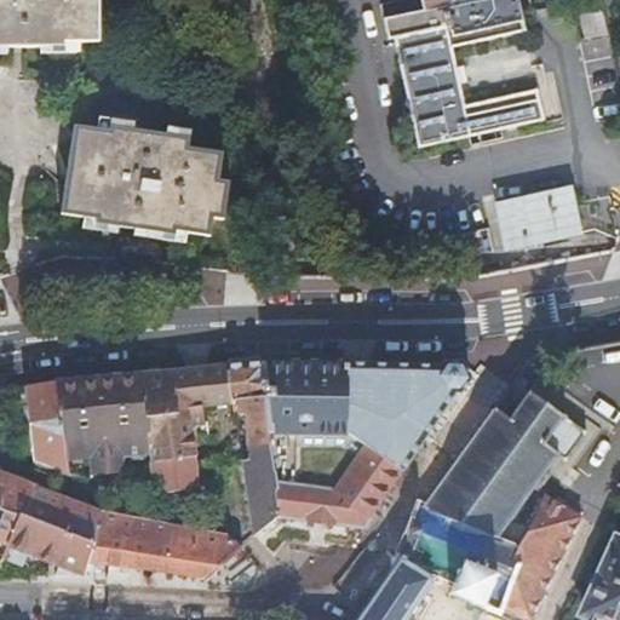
[(0,0),(0,46),(18,46),(61,46),(62,42),(97,41),(96,0),(0,0)]
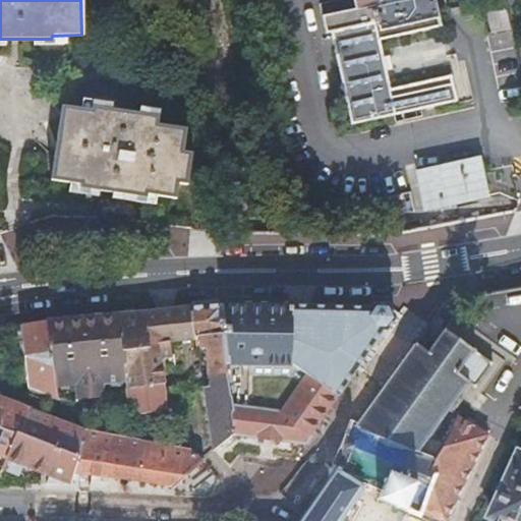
[(319,0),(326,38),(335,37),(352,127),(456,106),(451,83),(388,95),(379,51),(442,38),(432,0),(319,0)]
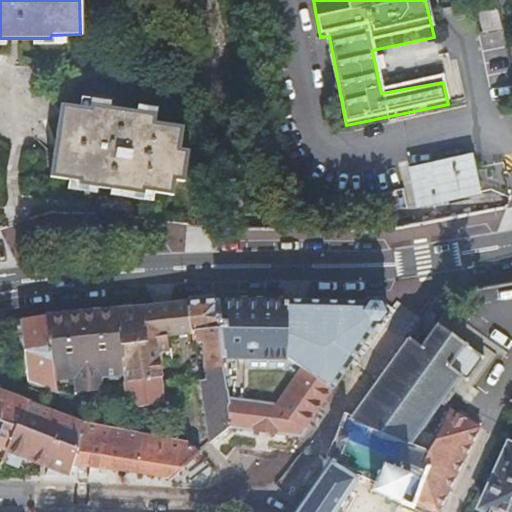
[(86,102),(85,109),(61,105),(59,125),(51,177),(78,181),(77,187),(143,197),(144,191),(172,195),(175,181),(184,182),(188,152),(177,150),(180,125),(152,120),(153,111),(86,102)]
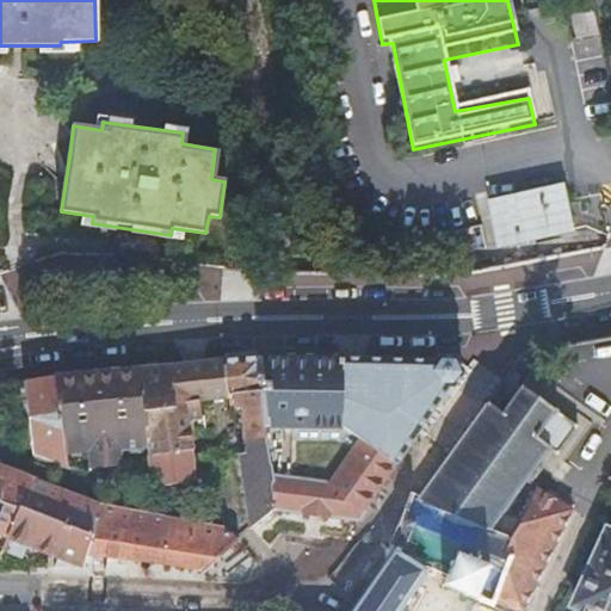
[(492,205),(498,228),(503,248),(573,232),(563,189),(492,205)]
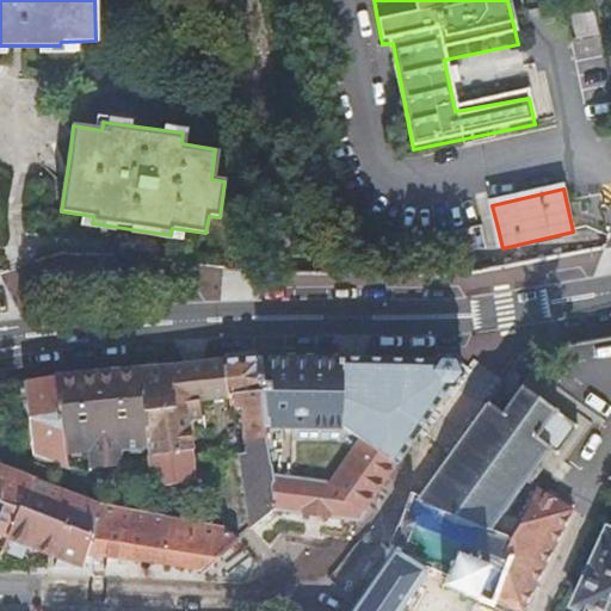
[(467,207),(473,232),(498,228),(492,205),(491,202),(467,207)]
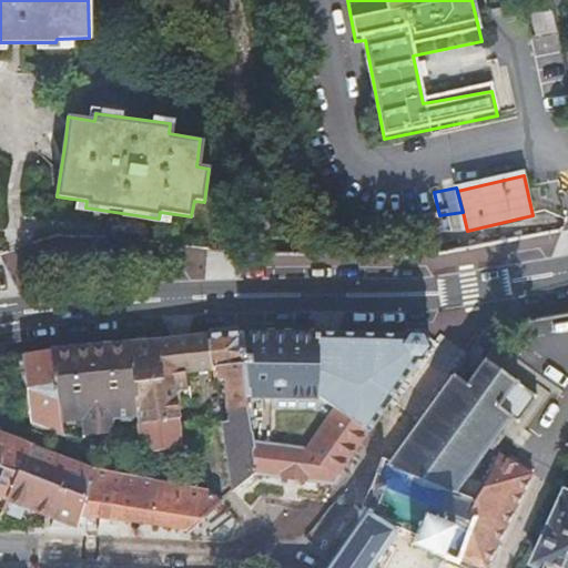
[(413,220),(439,215),(434,192),(408,196),(413,220)]
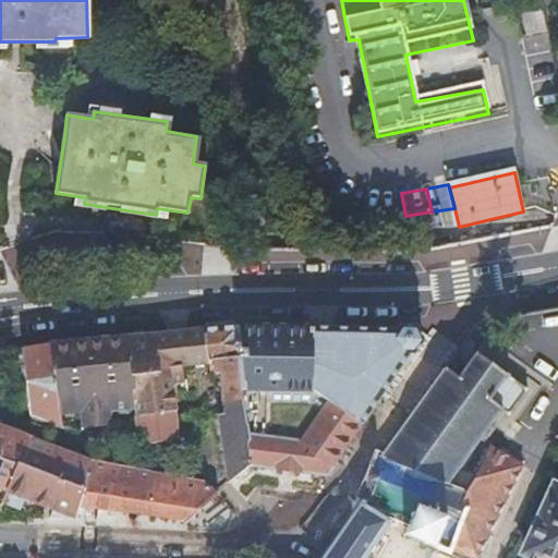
[(261,326),(239,328),(243,368),(263,370),(293,370),(293,351),(280,350),(280,324),(261,326)]
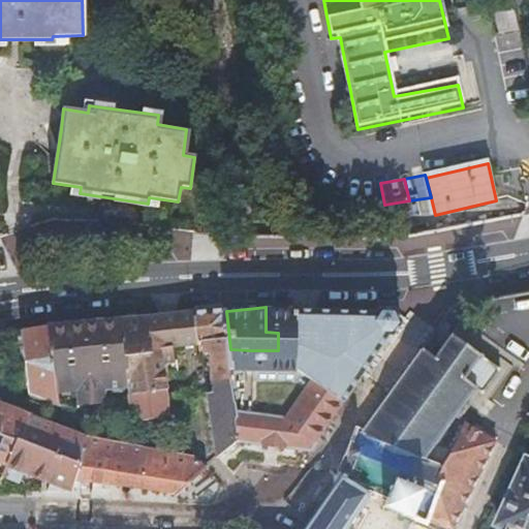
[(278,333),(278,350),(282,350),(305,351),(310,351),(310,356),(336,361),(370,365),(400,322),(400,312),(366,308),(266,307),(266,332),(278,333)]
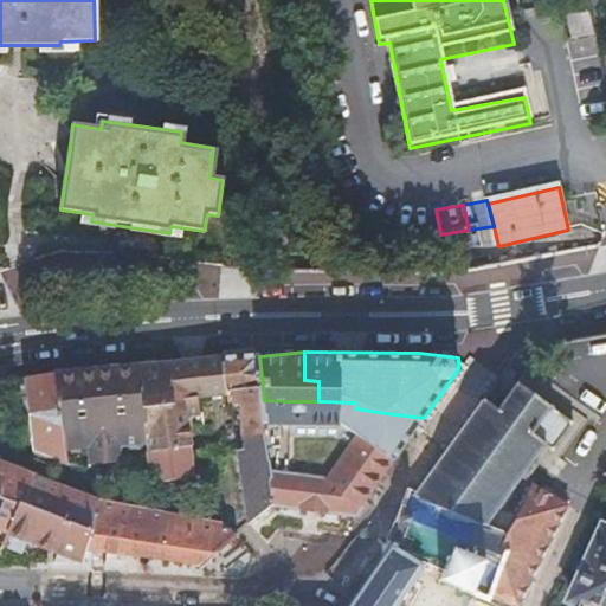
[(223,360),(227,397),(232,397),(232,403),(237,404),(238,408),(243,410),(246,436),(266,432),(264,400),(259,356),(223,360)]
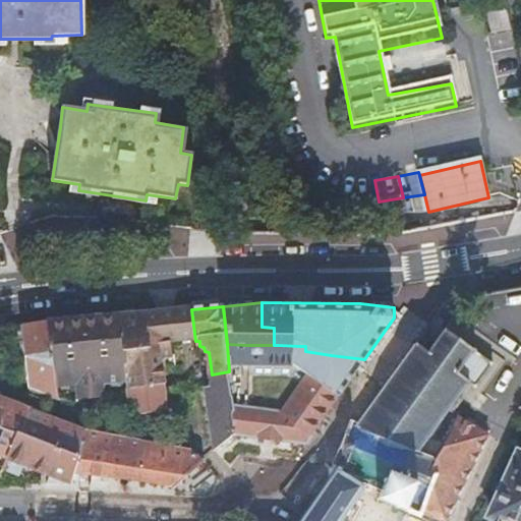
[(160,342),(172,342),(187,342),(195,341),(191,309),(184,310),(119,315),(124,350),(160,346),(160,342)]
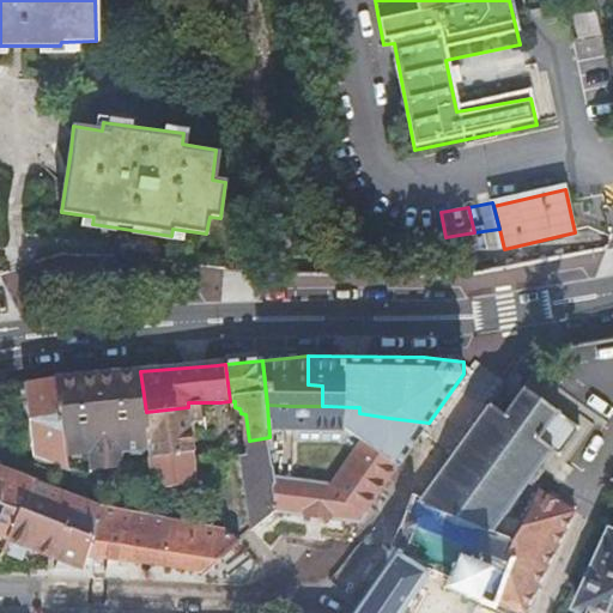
[(56,378),(70,465),(91,462),(93,471),(131,466),(132,469),(141,469),(141,466),(153,465),(152,455),(146,412),(140,371),(56,378)]
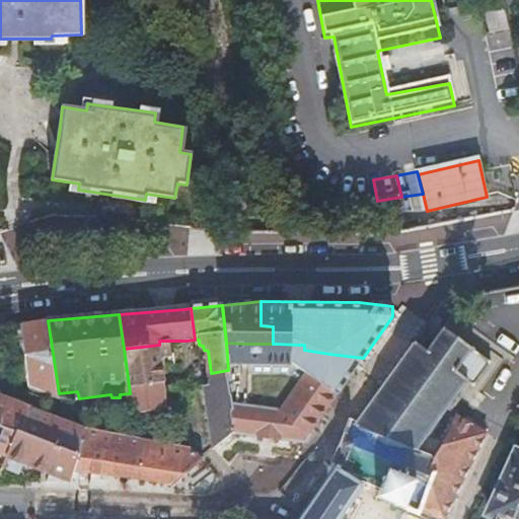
[(48,320),(22,324),(30,386),(60,397),(59,393),(48,320)]
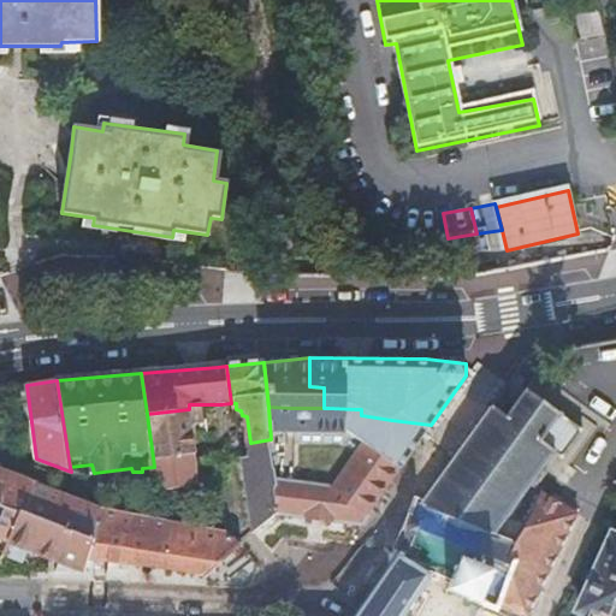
[(412,521),(398,555),(433,575),(442,562),(461,572),(455,582),(492,602),(510,548),(493,539),(554,454),(561,457),(580,431),(523,390),(502,420),(490,409),(421,503),(412,521)]
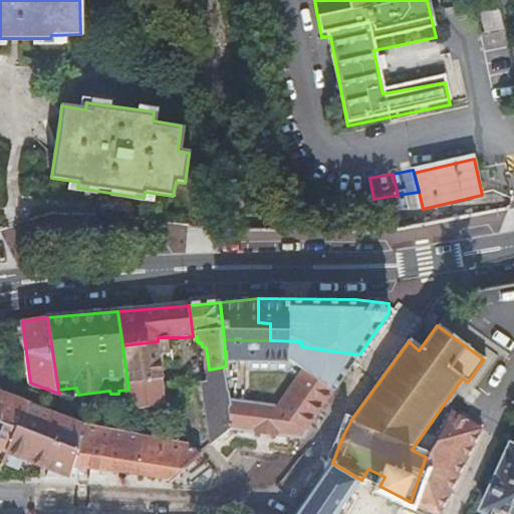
[(158,341),(160,352),(170,352),(170,337),(158,337),(158,341)]
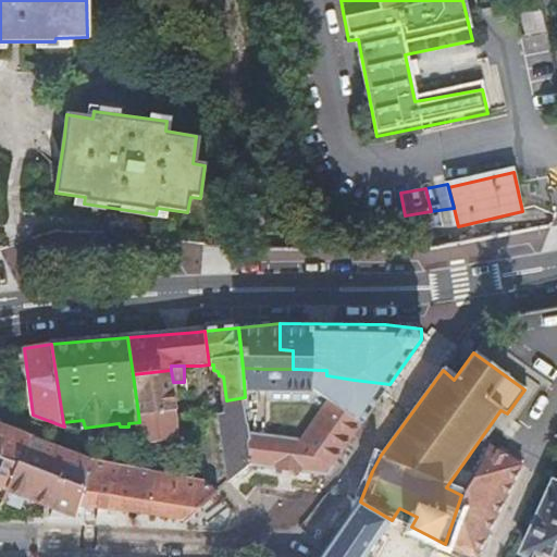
[(243,368),(245,397),(265,394),(262,369),(243,368)]
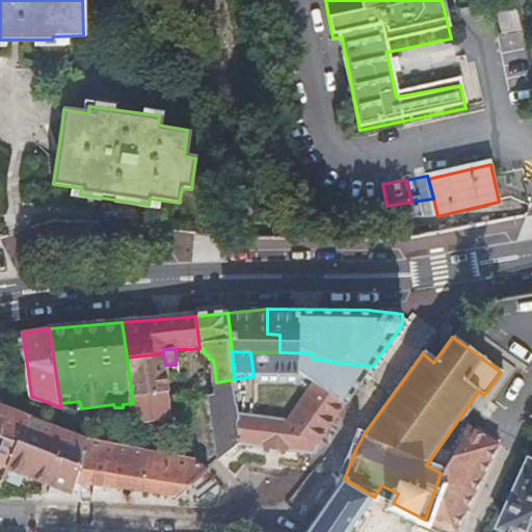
[(307,353),(284,352),(284,365),(306,367),(307,353)]
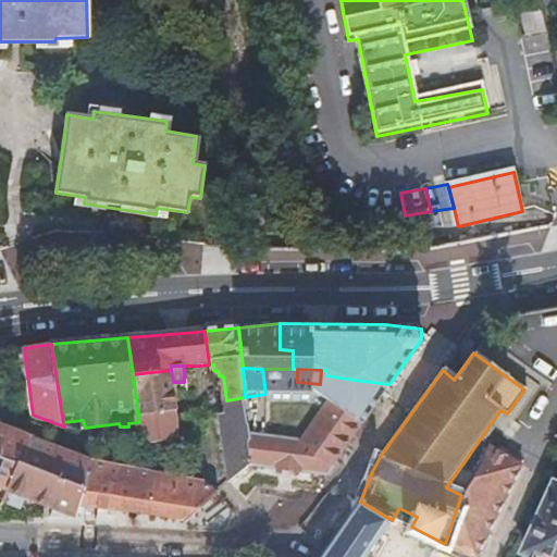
[(138,413),(176,409),(173,382),(171,370),(133,374),(138,413)]
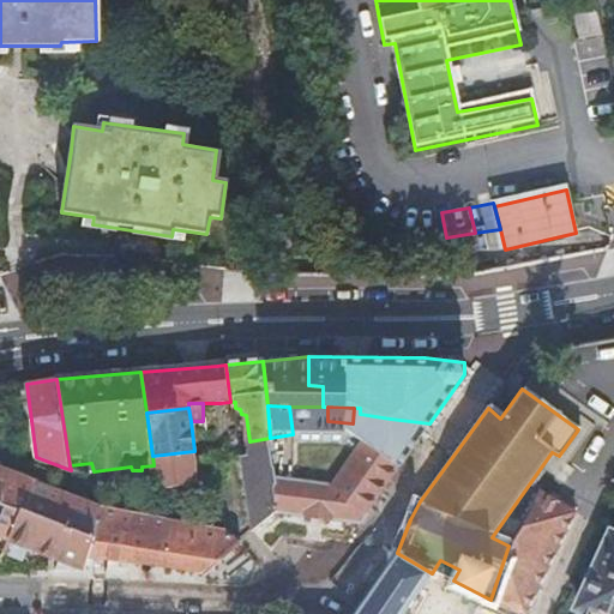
[(313,483),(275,480),(277,511),(360,523),(429,423),(390,419),(372,447),(361,441),(331,486),(327,486),(329,476),(314,474),(313,483)]
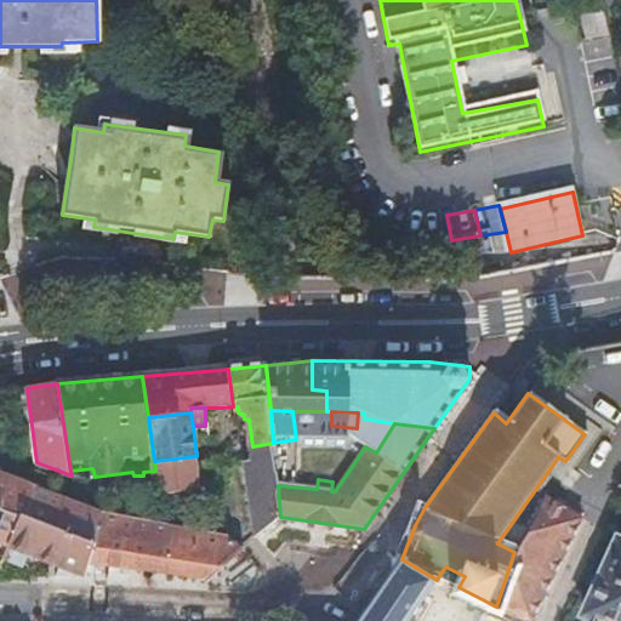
[(273,443),(252,446),(254,460),(246,461),(257,537),(280,517),(278,485),(273,443)]
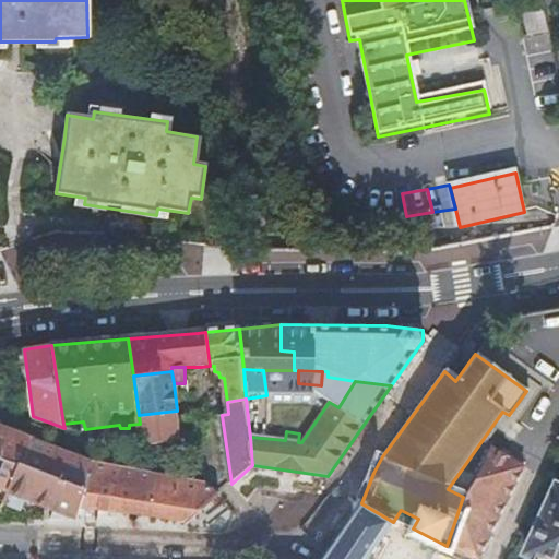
[(139,415),(140,424),(142,445),(180,441),(181,439),(188,438),(187,427),(179,427),(177,411),(139,415)]
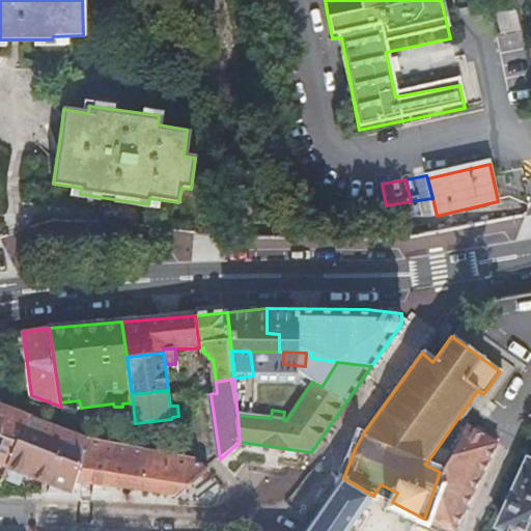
[(0,403),(0,435),(19,442),(82,465),(88,438),(31,415),(0,403)]
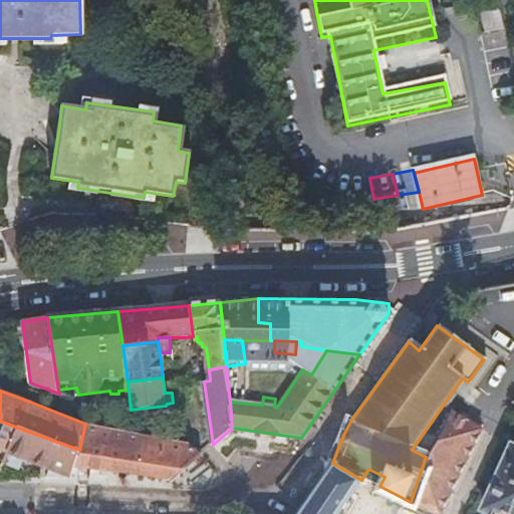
[(433,513),(442,513),(485,428),(450,410),(426,457),(411,502),(433,513)]
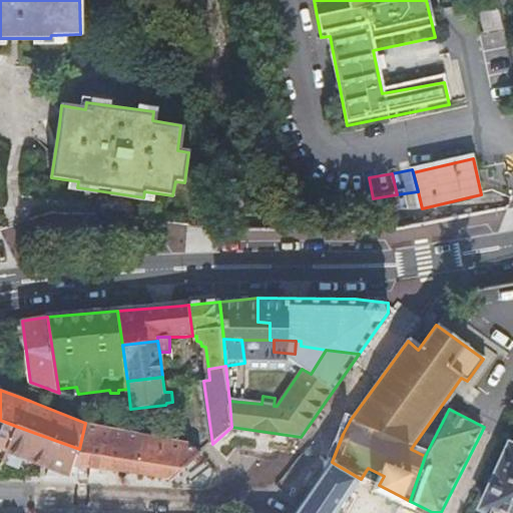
[(0,420),(0,448),(8,452),(18,427),(0,420)]
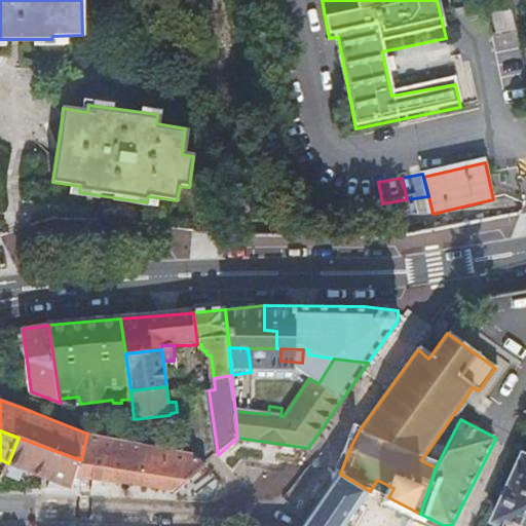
[(194,454),(87,434),(81,460),(76,479),(122,484),(141,486),(175,491),(208,463),(194,454)]
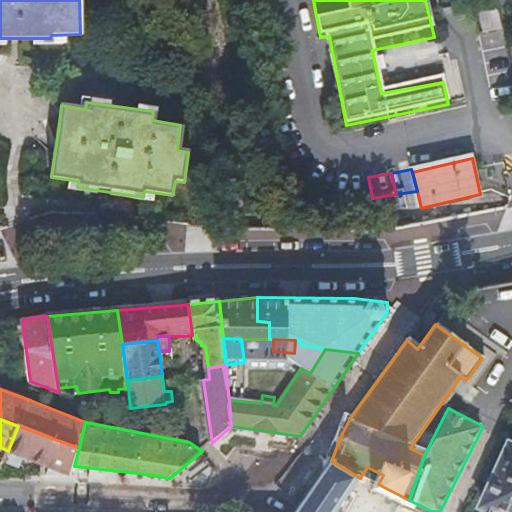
[(79,448),(18,426),(8,451),(4,462),(20,469),(24,457),(57,469),(54,476),(72,477),(74,466),(79,448)]
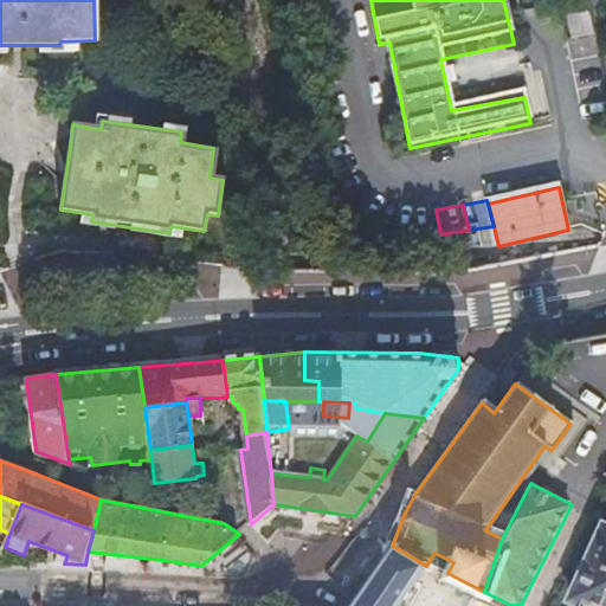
[(605,605),(605,527),(604,526),(571,599),(586,605),(605,605)]
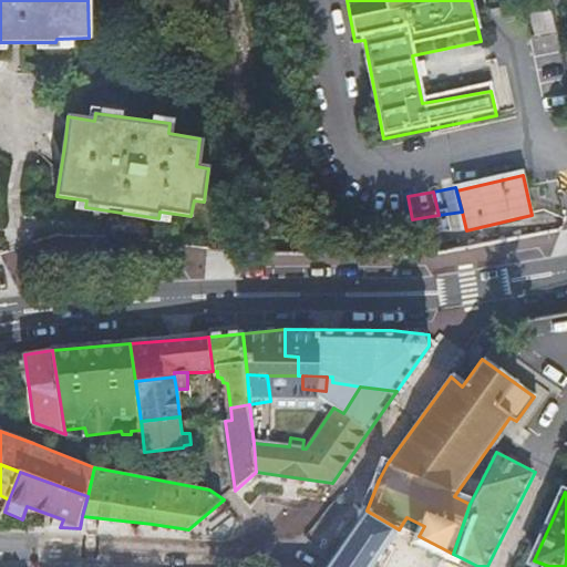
[(372,566),(399,529),(367,511),(331,562),(327,566),(372,566)]
